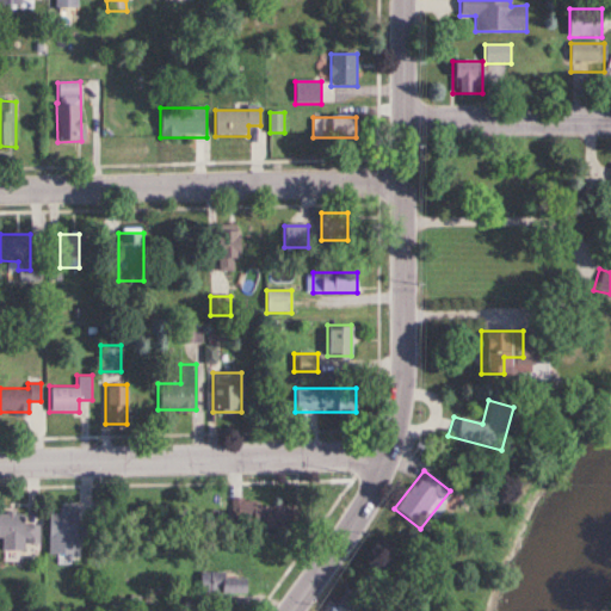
[(289,503),(230,500),(229,524),(288,528),(289,503)]
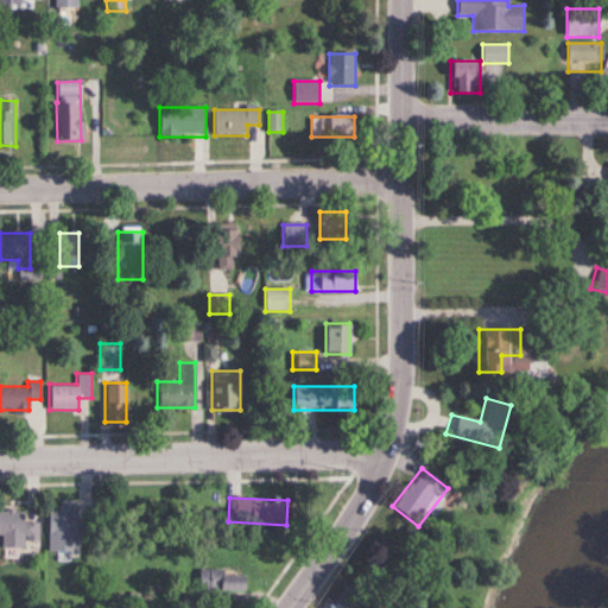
[(37,521),(23,521),(23,510),(0,508),(0,534),(0,536),(0,546),(37,546),(37,521)]
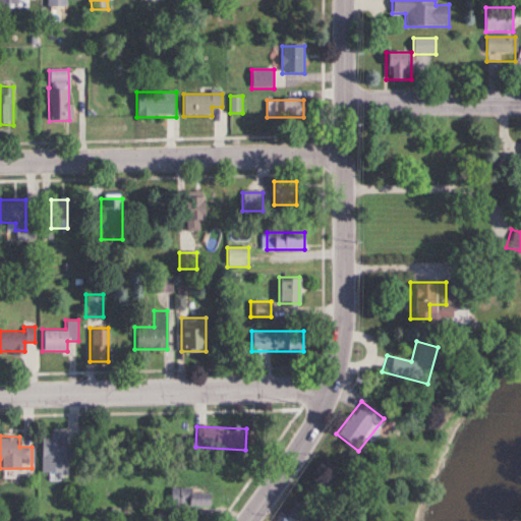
[(67,472),(67,436),(40,436),(40,472),(67,472)]
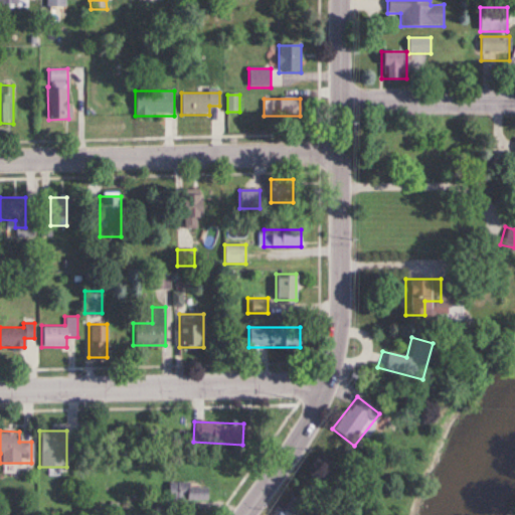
[(167,500),(205,500),(205,482),(167,482),(167,500)]
